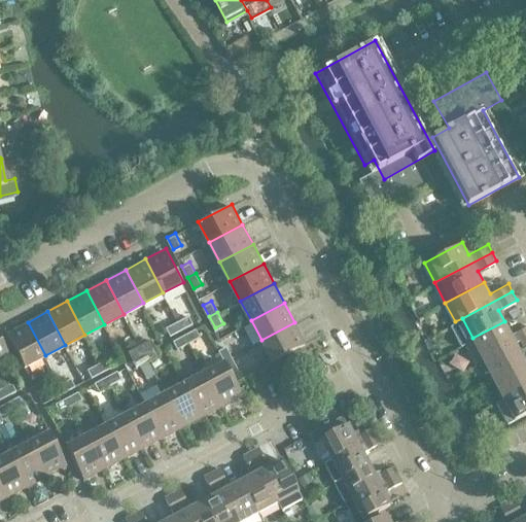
[(177,319),(181,327),(194,321),(188,313),(177,319)]
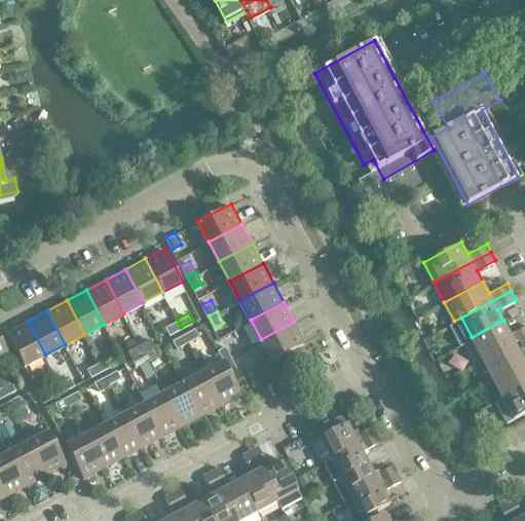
[(170,333),(181,327),(177,319),(165,325),(170,333)]
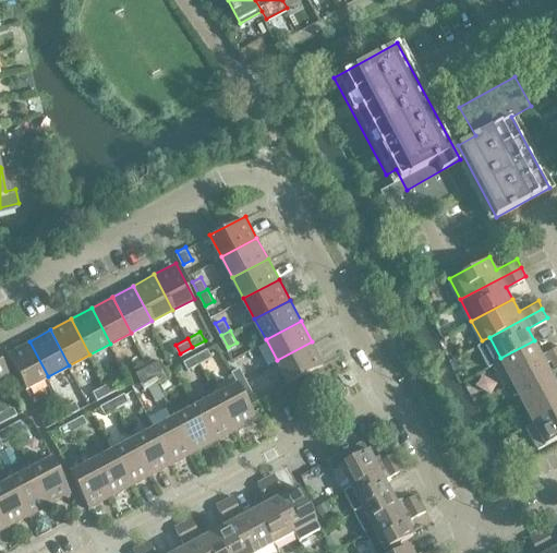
[(556,344),(541,352),(534,340),(500,358),(496,361),(507,382),(511,380),(545,361),(552,358),(556,355),(556,344)]
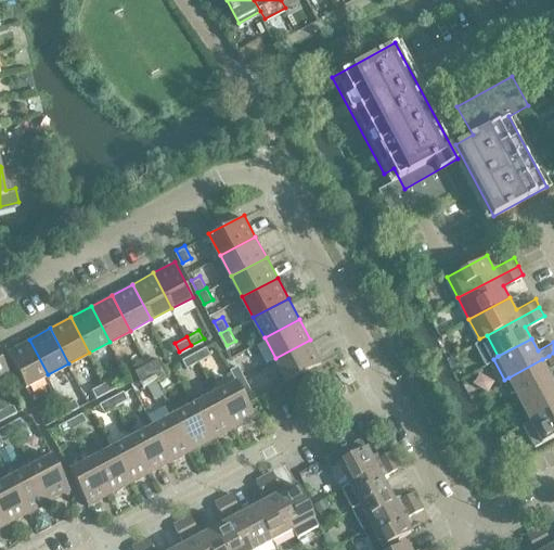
[(48,374),(29,340),(8,350),(26,386),(48,374)]
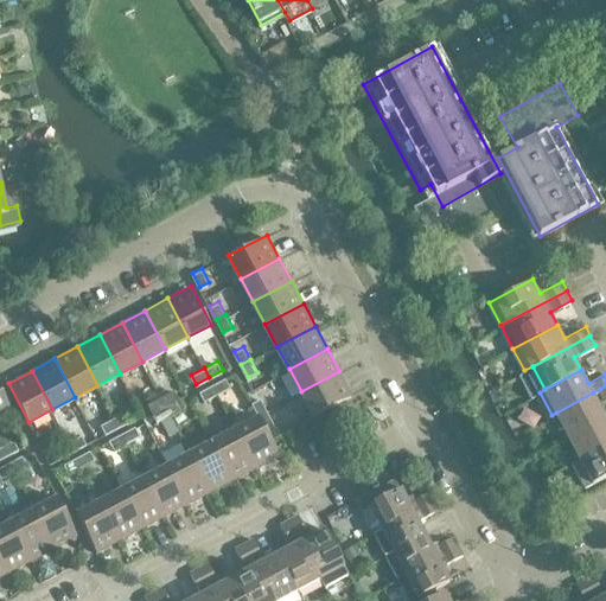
[(352,395),(339,371),(301,391),(313,415),(352,395)]
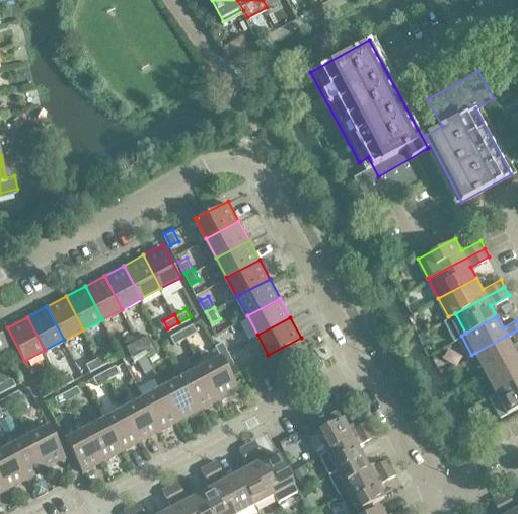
[(181,327),(186,336),(198,329),(193,321),(181,327)]
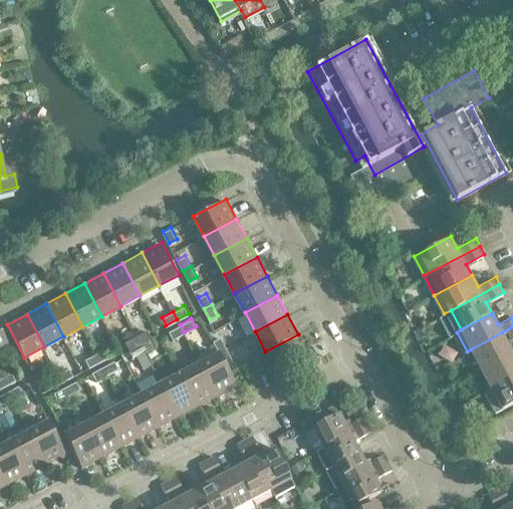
[(173,338),(184,332),(180,324),(169,330),(173,338)]
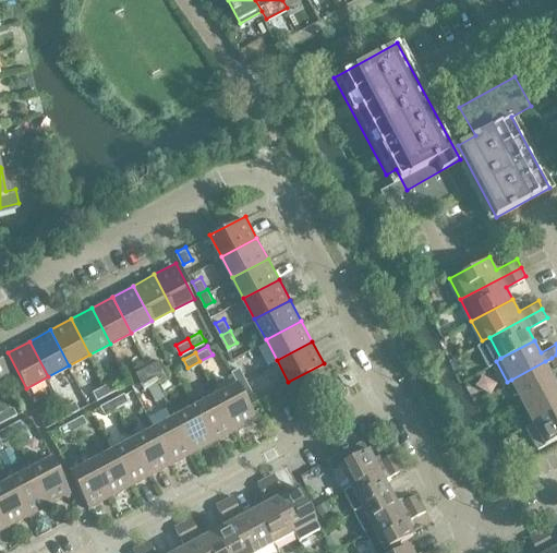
[(0,356),(0,376),(9,373),(0,356)]
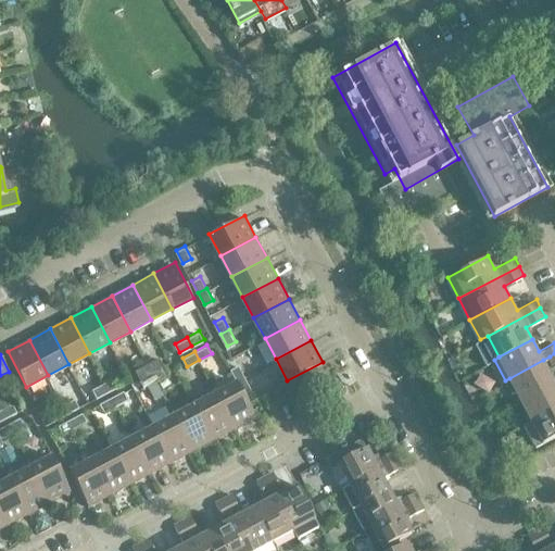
[(160,355),(148,362),(152,371),(164,364),(160,355)]
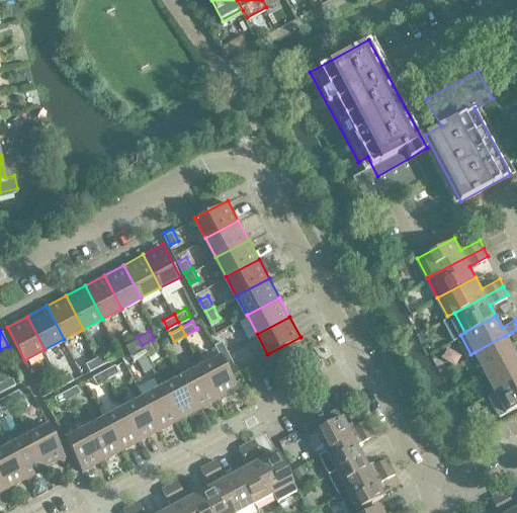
[(506,335),(475,352),(485,371),(516,354),(506,335)]
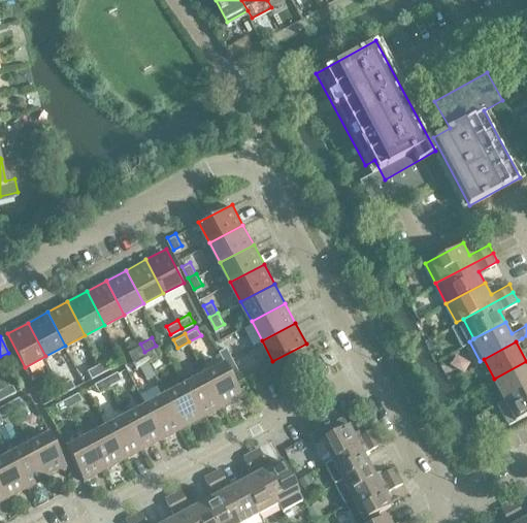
[(144,352),(140,344),(129,350),(133,358),(144,352)]
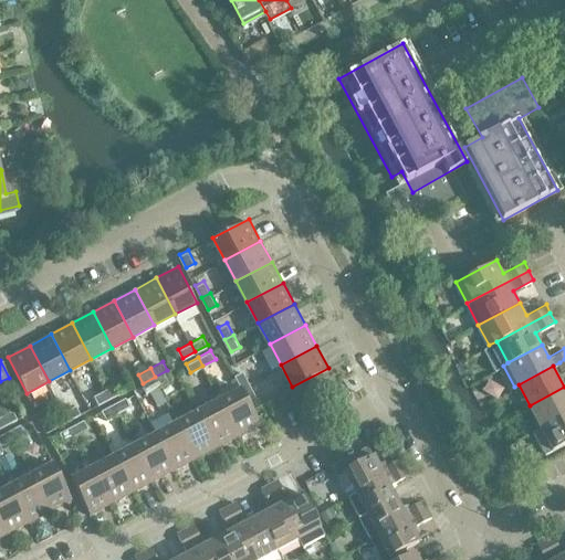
[(171,379),(167,370),(155,377),(159,386),(171,379)]
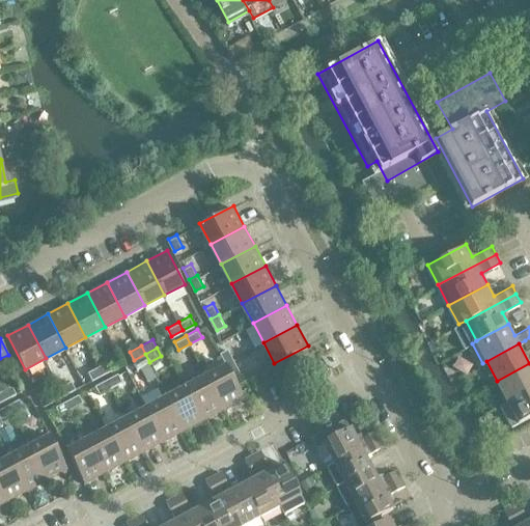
[(206,374),(224,408),(245,396),(233,375),(241,370),(228,348),(220,352),(226,363),(206,374)]
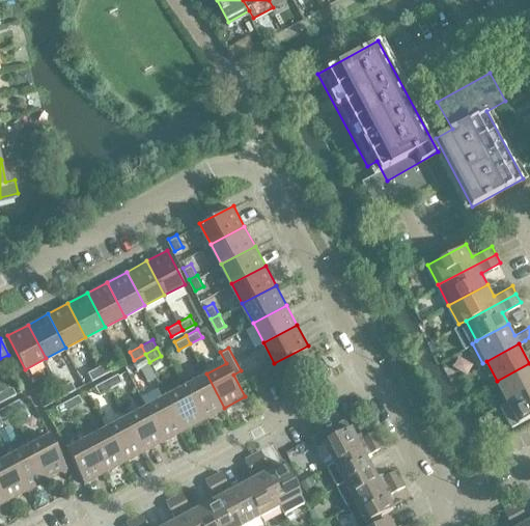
[(145,354),(134,360),(138,368),(149,362),(145,354)]
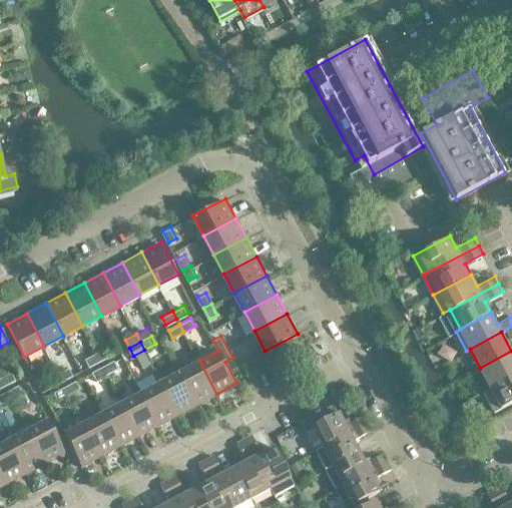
[(96,352),(100,360),(111,354),(107,346),(96,352)]
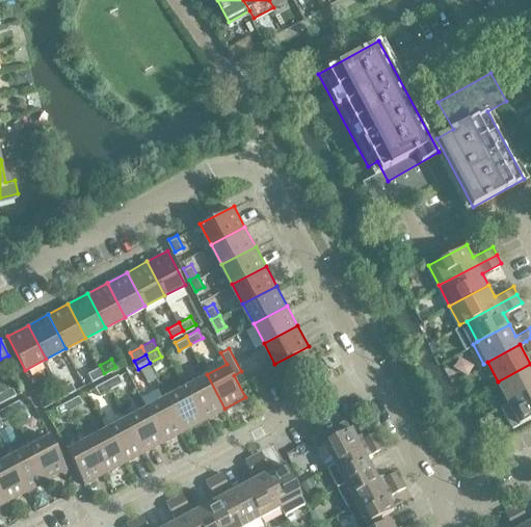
[(530,364),(498,381),(509,401),(530,390),(530,364)]
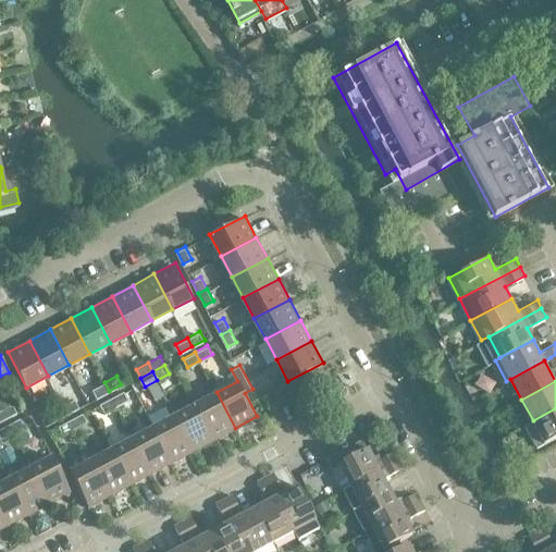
[(97,396),(109,391),(104,382),(93,389),(97,396)]
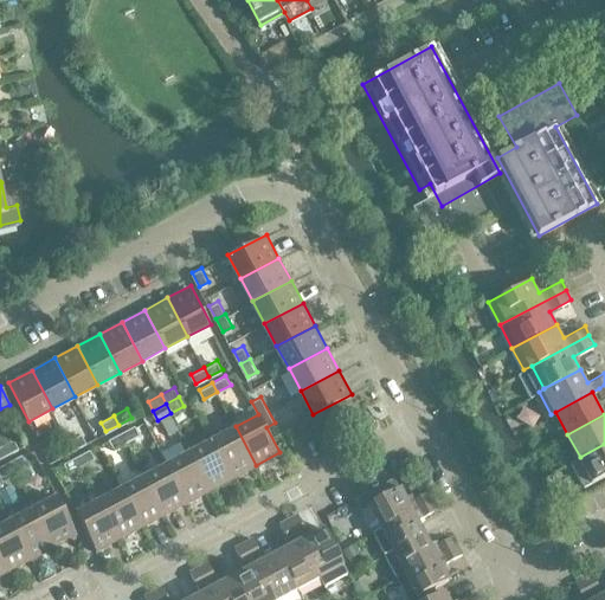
[(122,431),(127,440),(140,433),(135,424),(122,431)]
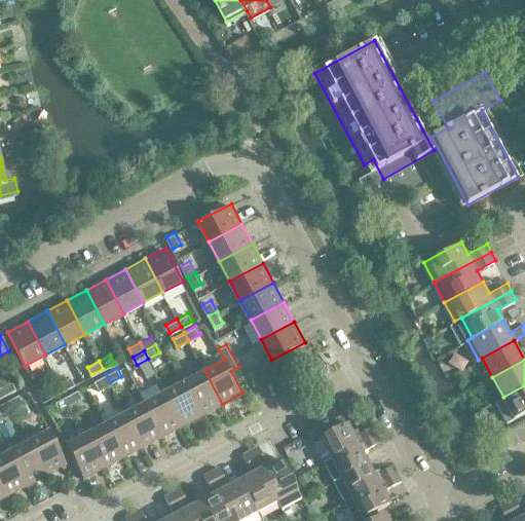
[(202,414),(222,404),(204,370),(185,380),(202,414)]
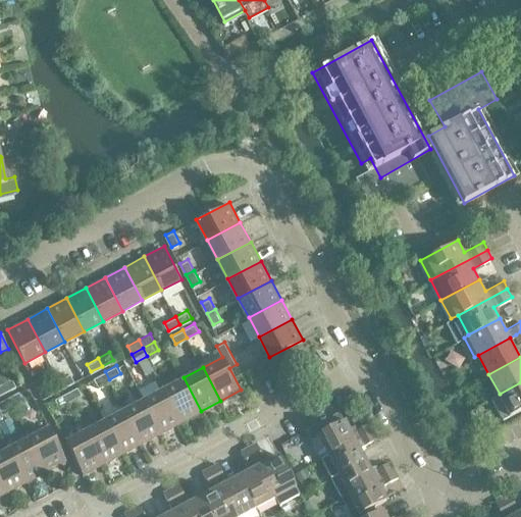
[(98,384),(109,379),(105,371),(94,377),(98,384)]
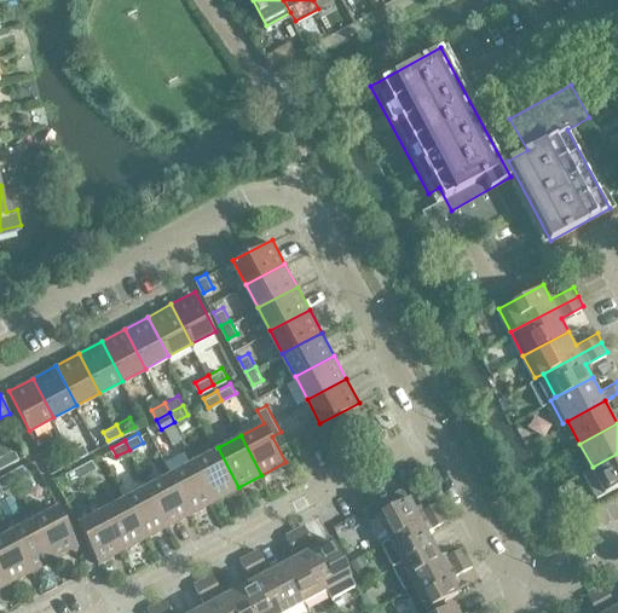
[(70,449),(75,458),(88,451),(84,441),(70,449)]
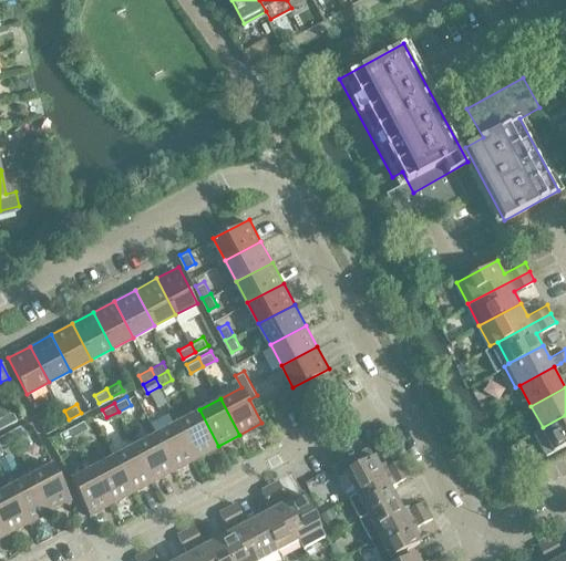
[(1,415),(6,424),(18,417),(13,408),(1,415)]
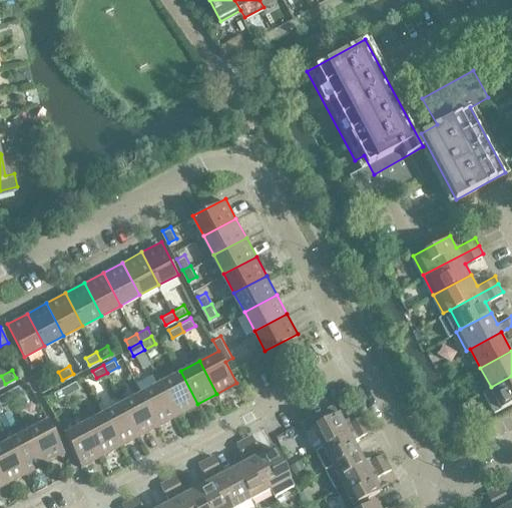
[(178,414),(197,404),(180,371),(161,382),(178,414)]
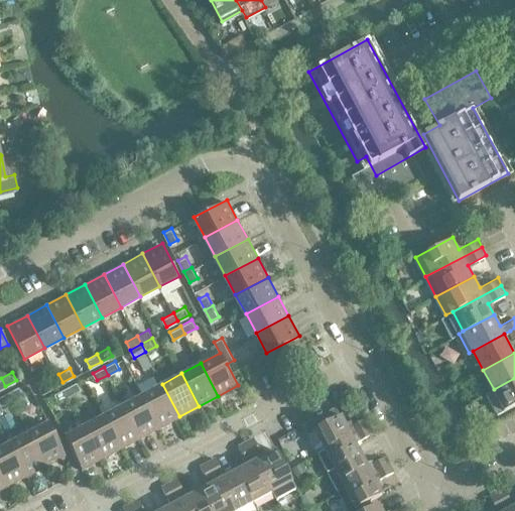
[(51,388),(62,382),(58,374),(47,380),(51,388)]
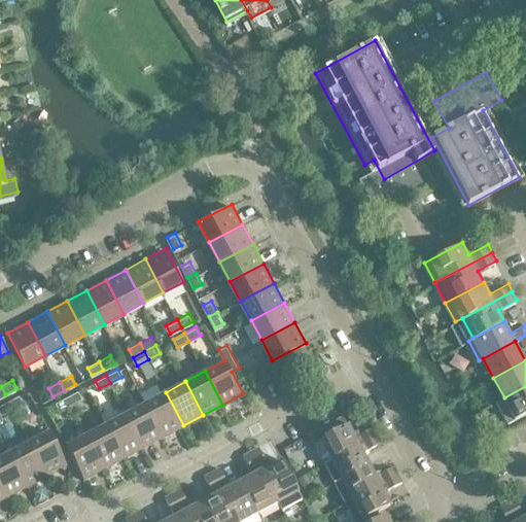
[(525,386),(504,397),(497,401),(509,422),(525,413),(525,386)]
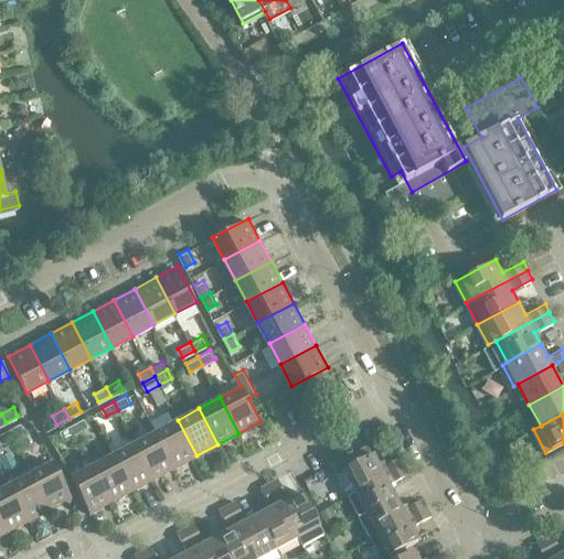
[(72,423),(76,432),(88,426),(84,417),(72,423)]
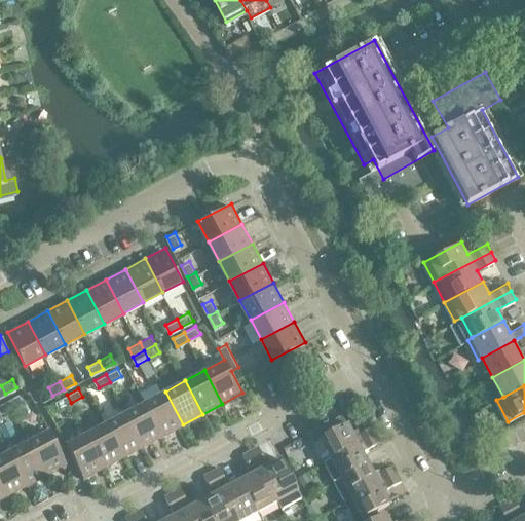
[(183,424),(165,392),(145,402),(163,435),(183,424)]
